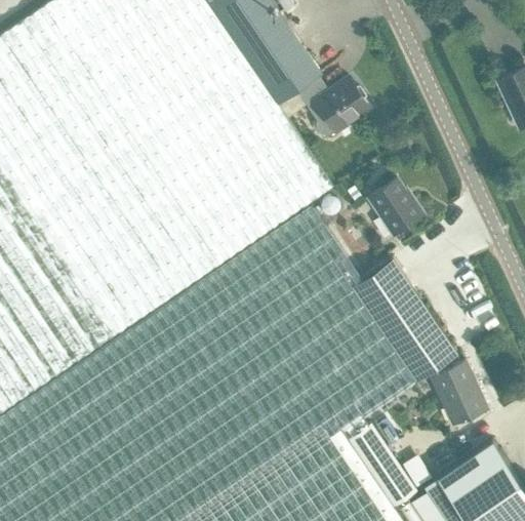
[(0,413),(333,187),(278,106),(296,93),(318,78),(320,76),(269,0),(51,0),(0,35),(0,413)]
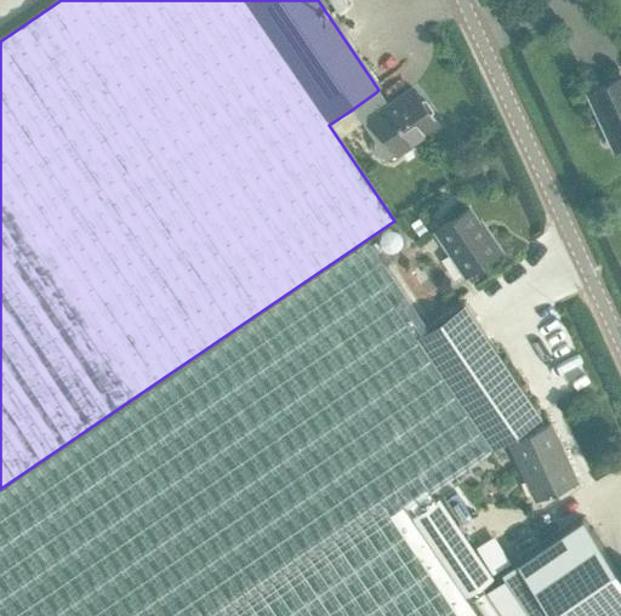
[(620,83),(620,81),(587,97),(600,125),(605,123),(620,152),(620,150),(620,83)]
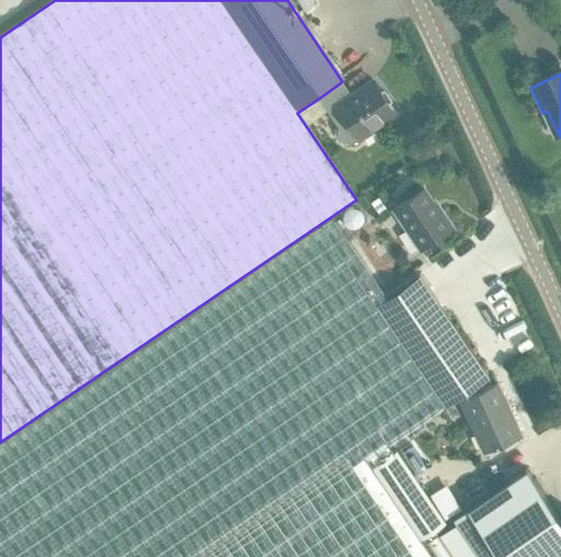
[(350,98),(340,83),(317,100),(339,132),(338,138),(342,145),(348,146),(350,147),(359,140),(361,140),(395,117),(370,82),(350,98)]
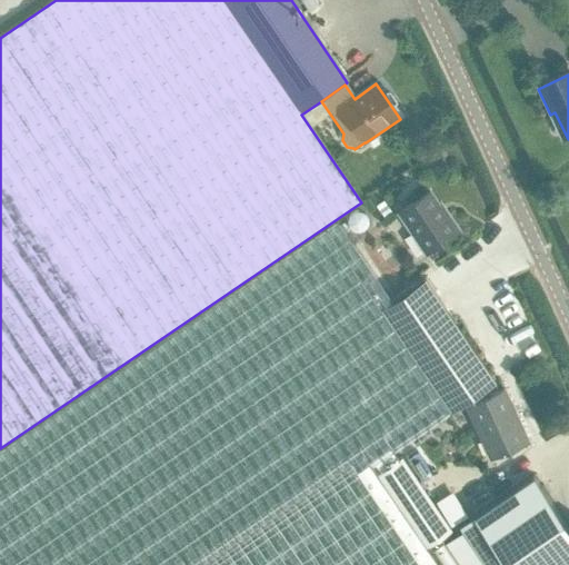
[(441,209),(439,210),(430,197),(401,216),(426,253),(457,233),(441,209)]
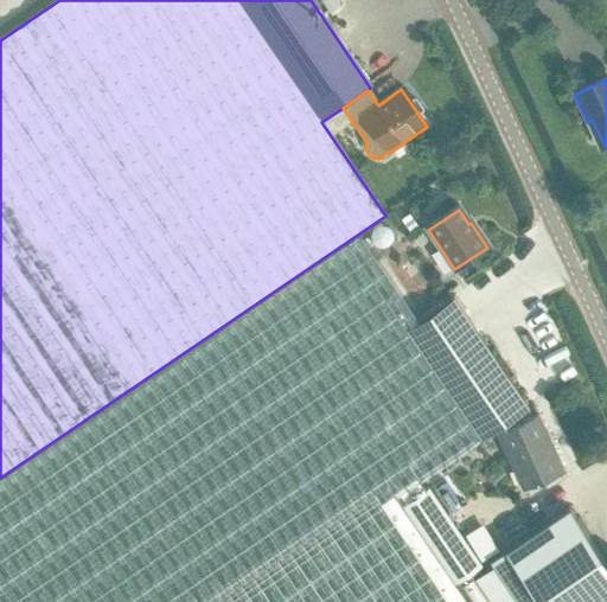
[(409,216),(401,222),(409,234),(417,228),(409,216)]
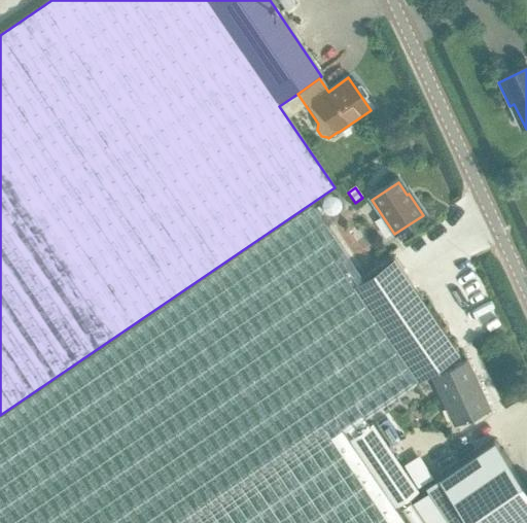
[(419,493),(373,425),(371,427),(365,420),(420,384),(460,356),(394,260),(363,281),(314,207),(0,419),(0,522),(402,522),(395,511),(419,493)]
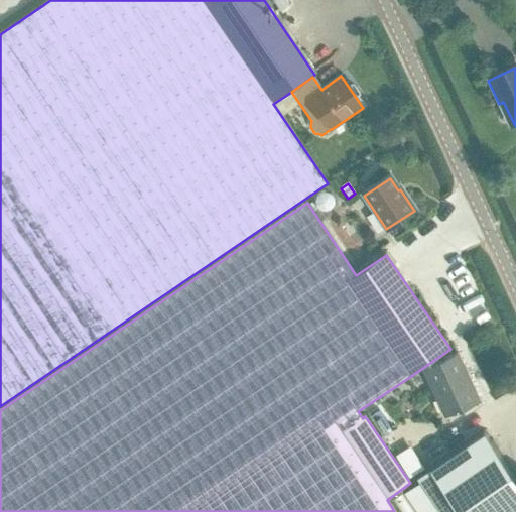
[(457,356),(425,371),(445,417),(478,402),(457,356)]
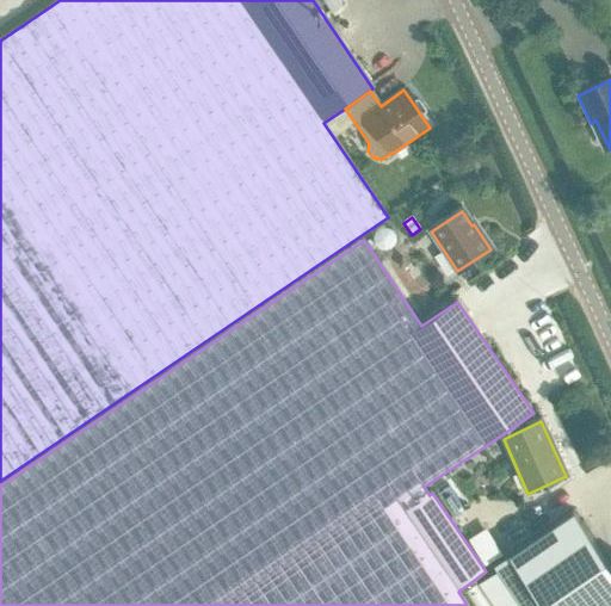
[(610,605),(610,568),(573,513),(510,557),(543,605),(610,605)]
